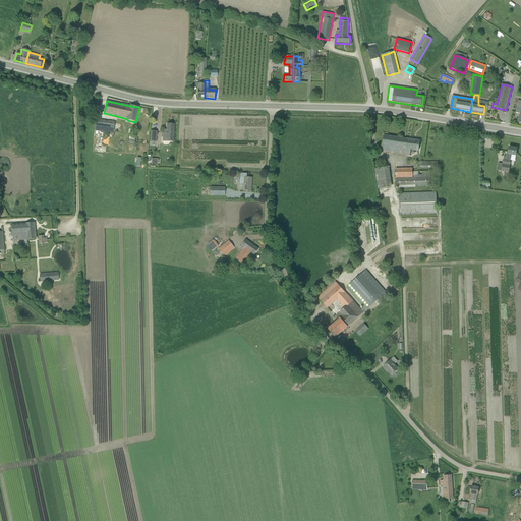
[(115,123),(99,120),(99,121),(97,121),(95,130),(113,133),(115,123)]
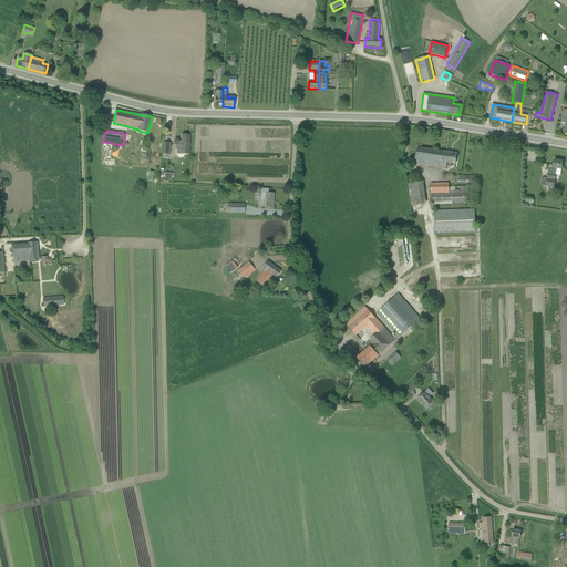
[(455,164),(457,154),(418,147),(415,164),(446,169),(447,163),(455,164)]
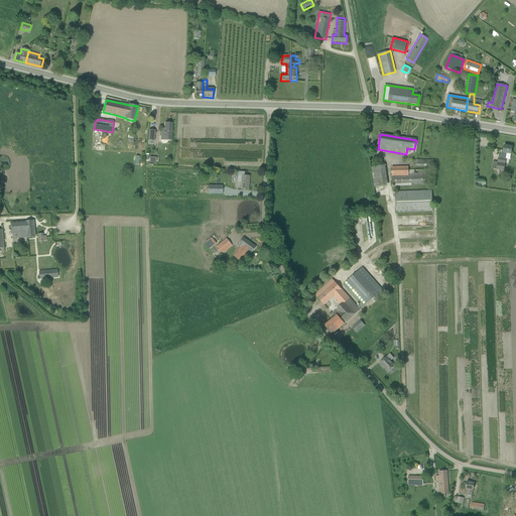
[(497,170),(504,170),(505,166),(506,159),(505,159),(506,153),(511,154),(512,147),(504,145),(503,152),(501,152),(501,157),(499,157),(499,158),(497,170)]
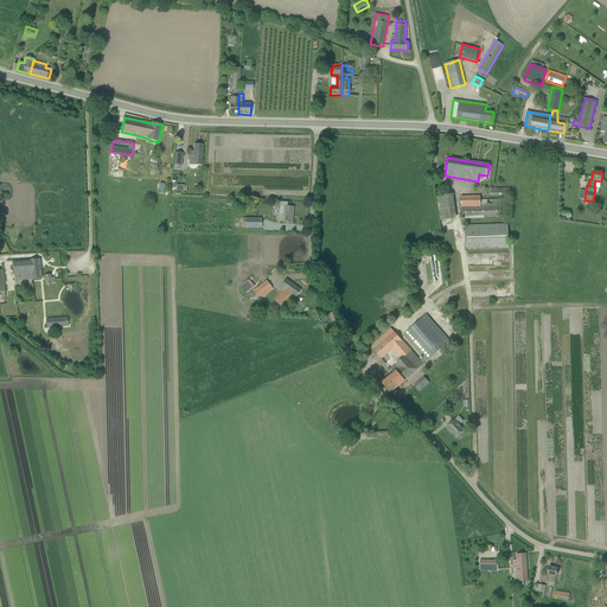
[(454,195),(440,196),(442,219),(457,218),(454,195)]
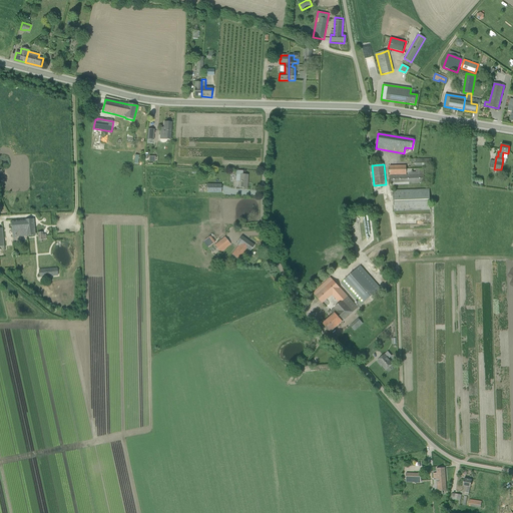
[(401,167),(401,175),(390,175),(390,184),(424,183),(424,169),(406,169),(406,167),(401,167)]
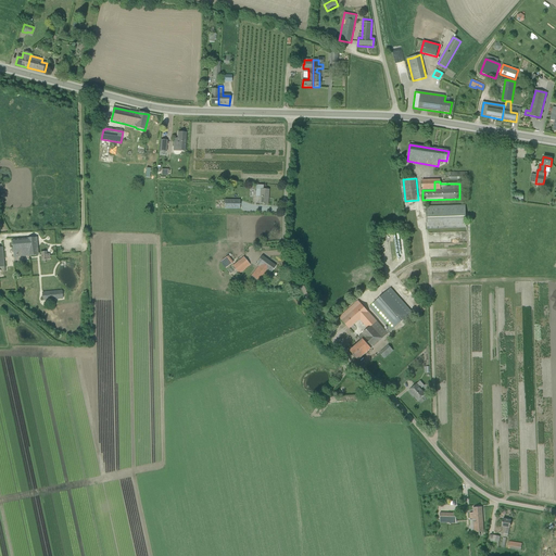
[(268,205),(268,190),(263,190),(263,186),(256,185),(256,190),(256,197),(261,198),(260,204),(268,205)]
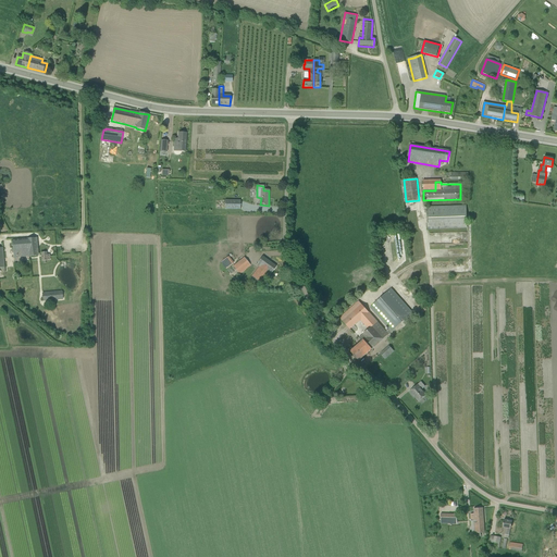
[(240,210),(240,201),(225,200),(224,209),(240,210)]
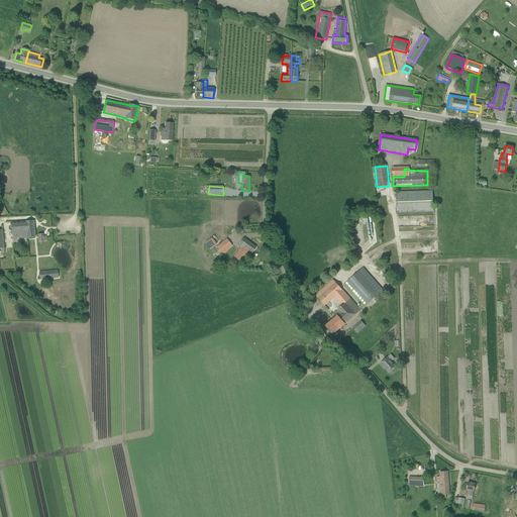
[(432,191),(397,193),(397,213),(433,211),(432,191)]
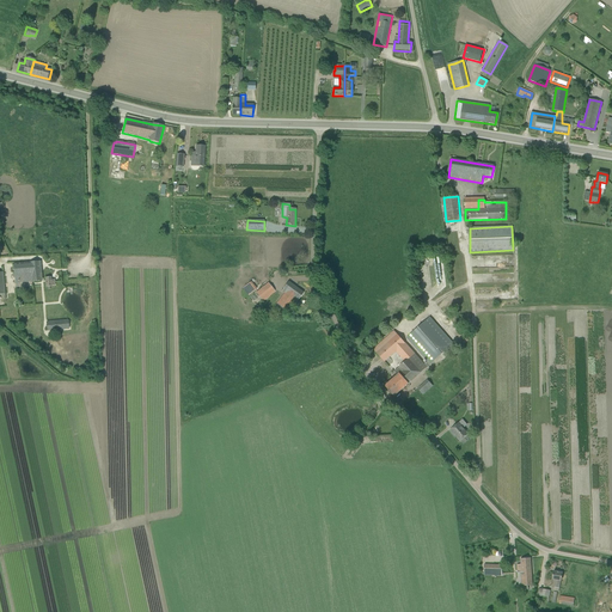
[(41,281),(38,262),(13,264),(14,283),(41,281)]
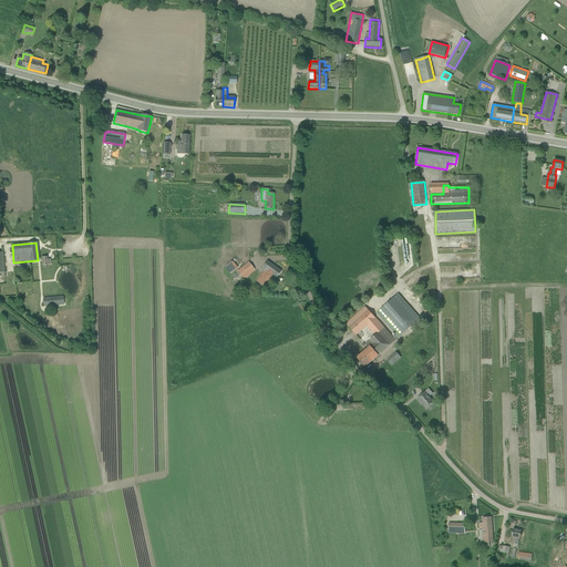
[(48,259),(48,257),(42,257),(42,266),(48,266),(48,265),(51,265),(51,259),(48,259)]
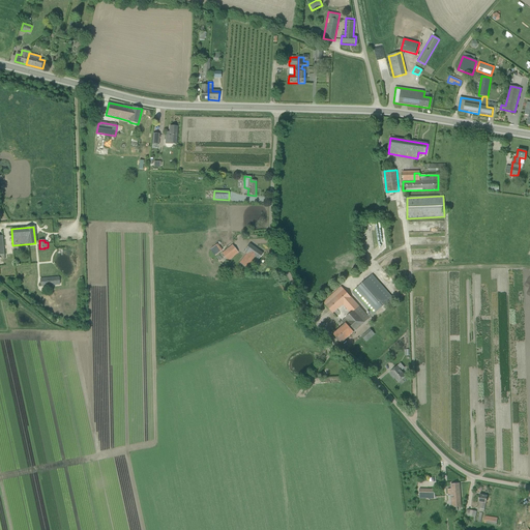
[(210,249),(215,256),(223,251),(217,243),(210,249)]
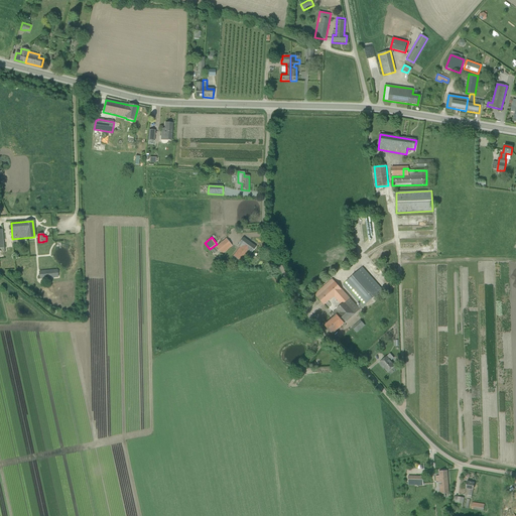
[(252,253),(256,247),(243,238),(239,244),(238,246),(240,248),(236,254),(243,259),(247,253),(250,255),(251,253),(252,253)]
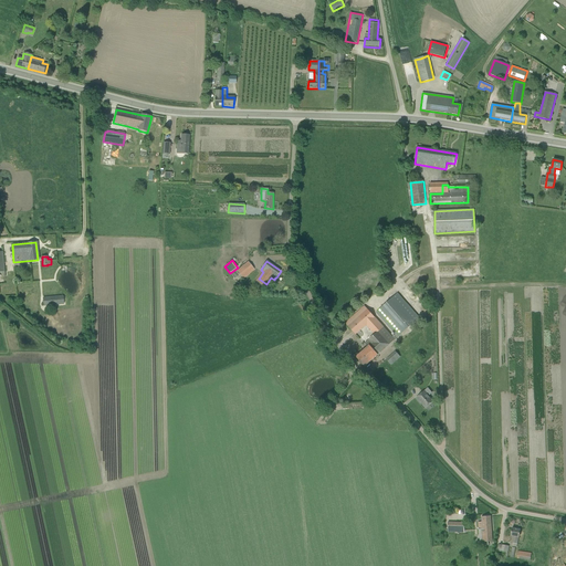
[(253,269),(248,262),(237,271),(242,278),(253,269)]
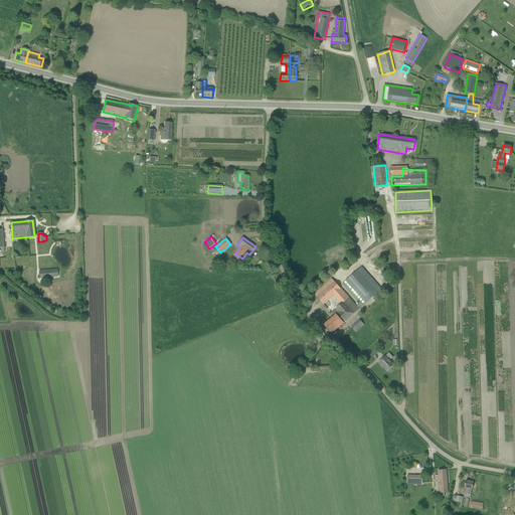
[(331,279),(314,294),(323,305),(333,296),(341,305),(332,313),(335,316),(332,319),(336,324),(335,325),(338,328),(343,324),(344,323),(346,321),(354,314),(359,309),(362,307),(381,290),(361,267),(342,284),(360,304),(357,307),(331,279)]
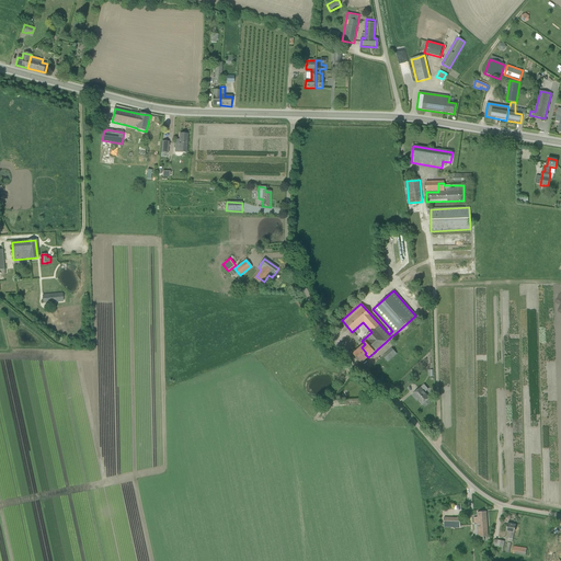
[(43,296),(43,304),(63,301),(63,294),(43,296)]
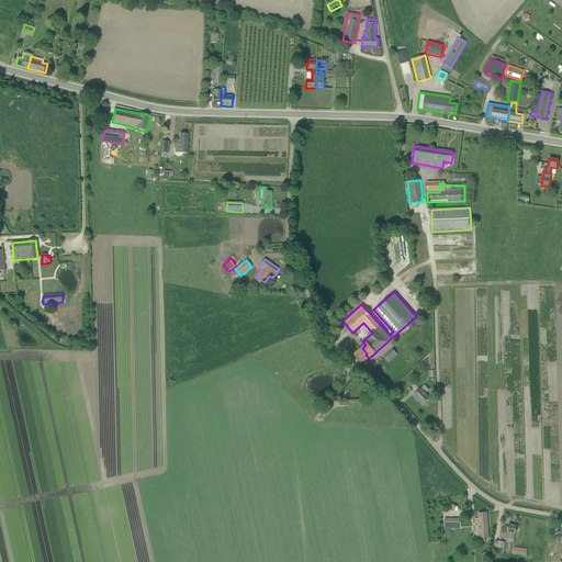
[(362,364),(362,363),(369,358),(366,355),(367,353),(362,348),(355,355),(353,355),(353,356),(355,356),(361,363),(362,364)]
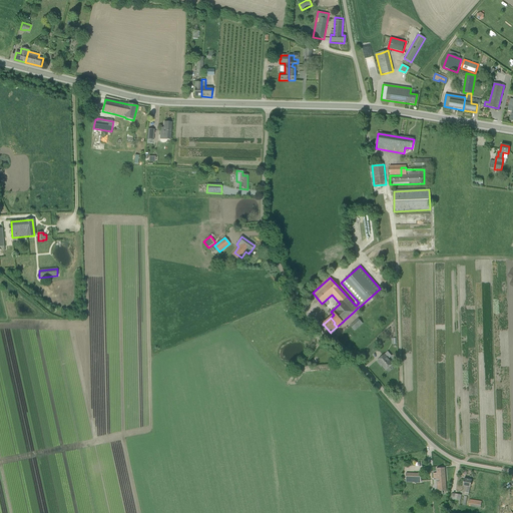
[(381,365),(386,370),(392,364),(388,359),(389,359),(385,355),(378,361),(381,365)]
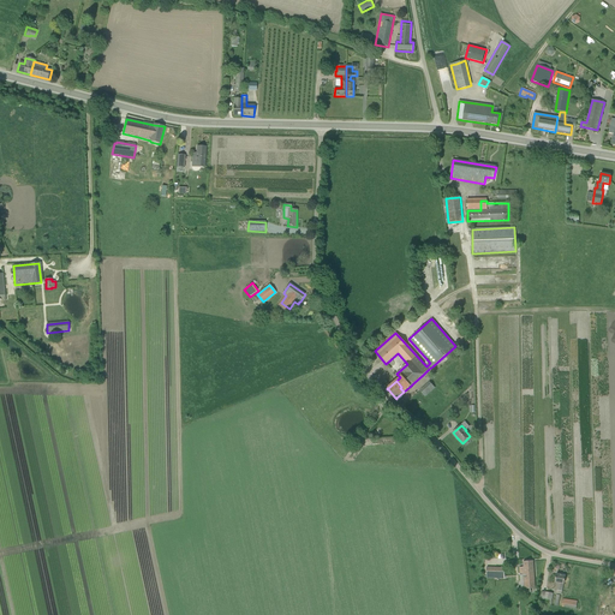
[(526,590),(535,589),(533,561),(532,561),(524,562),(523,562),(524,571),(520,571),(521,590),(526,590)]
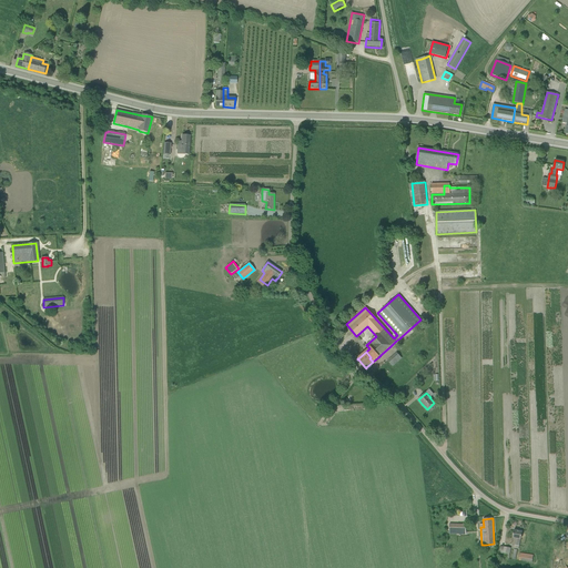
[(518,549),(519,546),(520,539),(523,531),(514,530),(513,538),(516,538),(514,548),(518,549)]
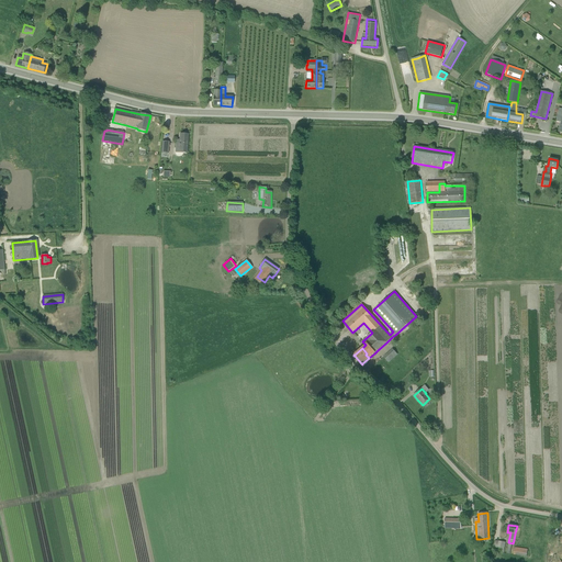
[(495,541),(494,548),(497,548),(497,550),(496,552),(503,554),(504,551),(505,542),(498,541),(495,541)]
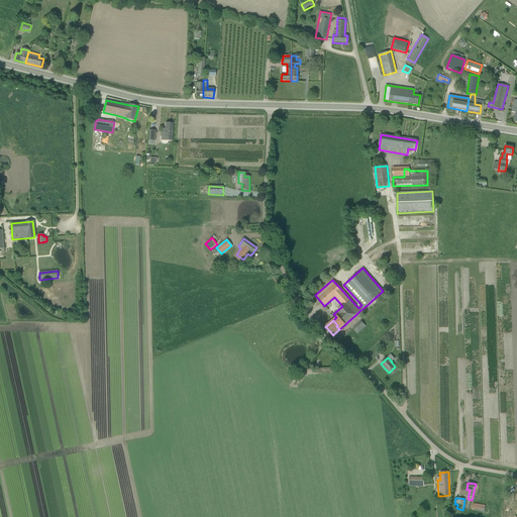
[(485,512),(486,506),(474,504),(473,511),(485,512)]
